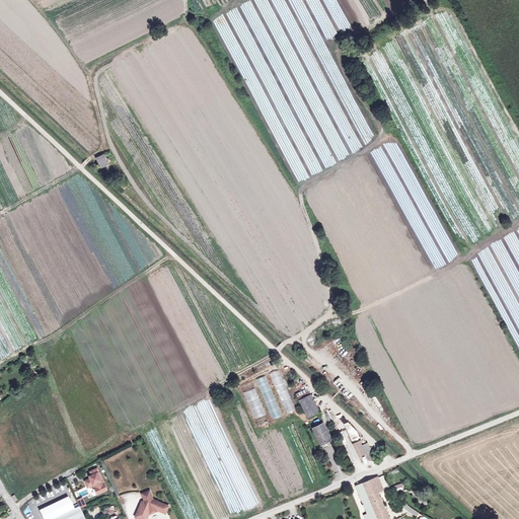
[(510,65),(499,71),(502,78),(514,71),(510,65)]
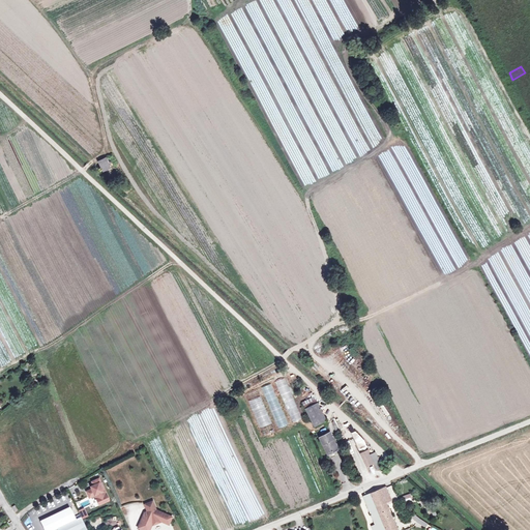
[(105,156),(96,160),(101,171),(110,168),(105,156)]
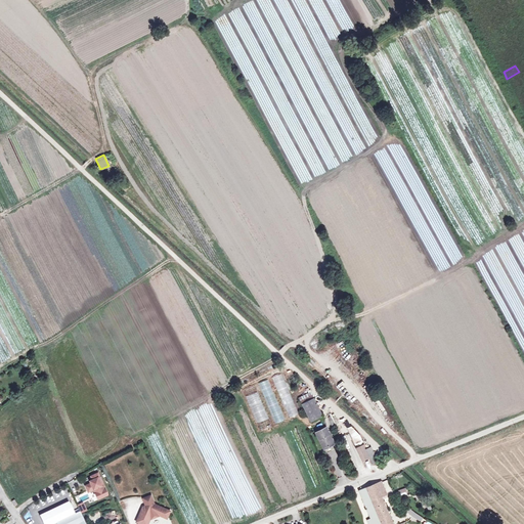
[(282,374),(272,378),(289,419),(300,413),(282,374)]
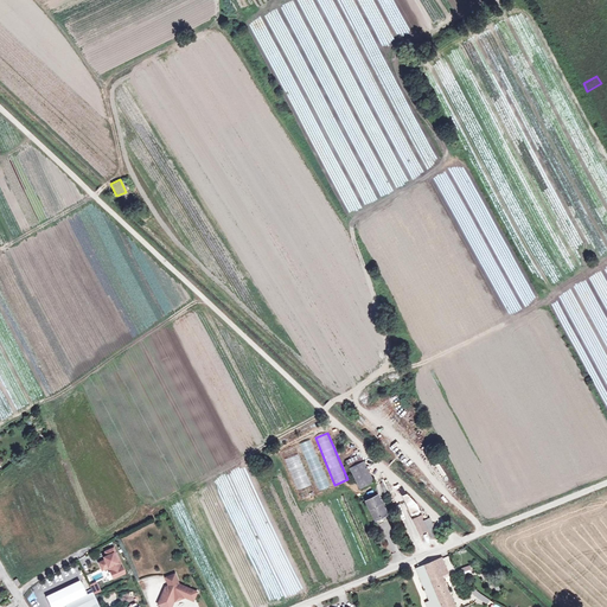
[(312,440),(299,446),(319,492),(332,487),(312,440)]
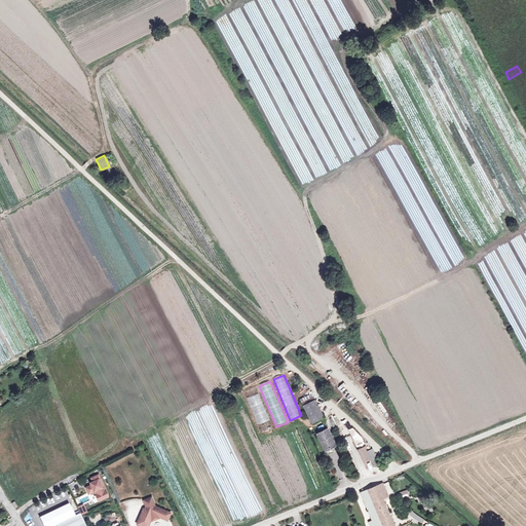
[(256,387),(246,392),(263,433),(273,428),(256,387)]
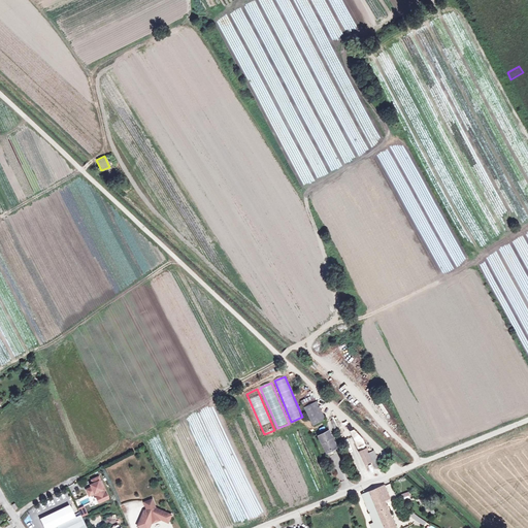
[(301,401),(304,407),(317,401),(314,395),(301,401)]
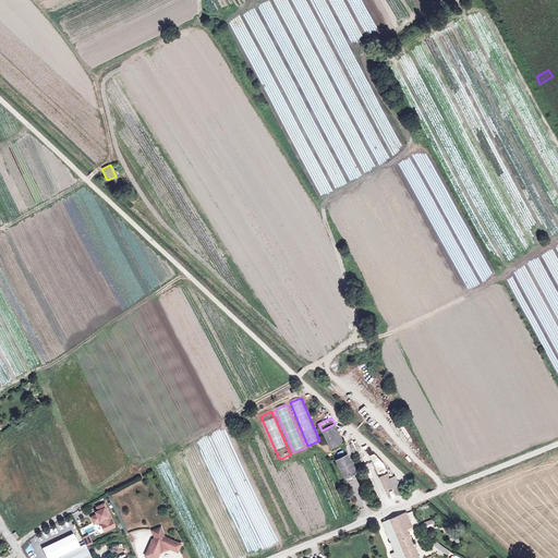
[(335,424),(322,431),(331,449),(344,443),(335,424)]
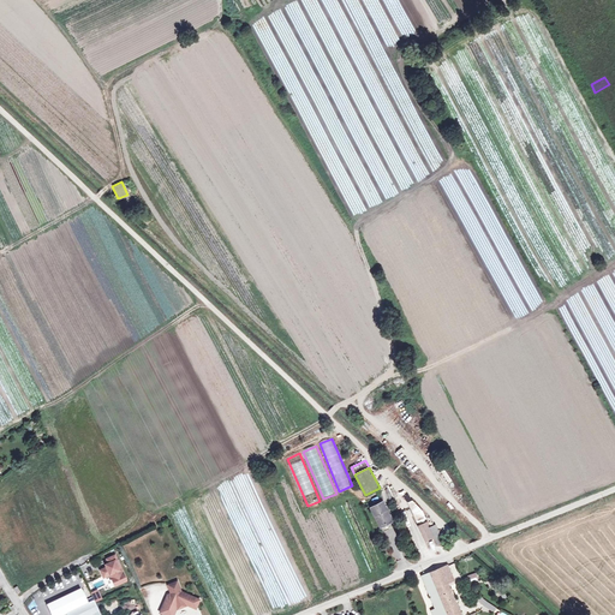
[(412,501),(408,502),(417,523),(427,519),(423,511),(412,501)]
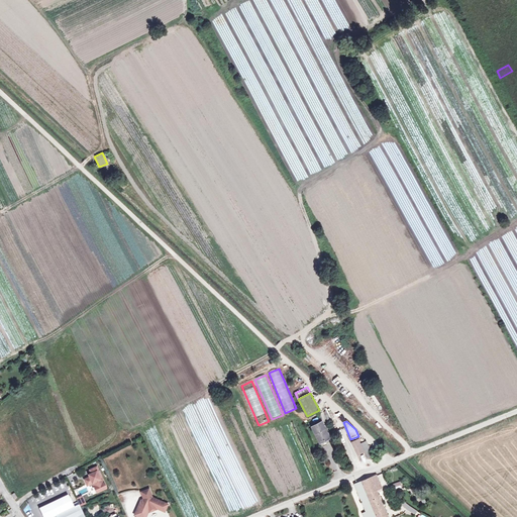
[(321,422),(312,427),(320,442),(329,438),(321,422)]
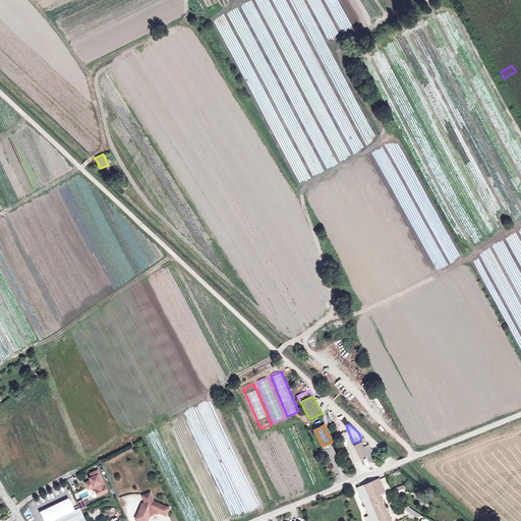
[(361,443),(355,446),(359,455),(365,452),(361,443)]
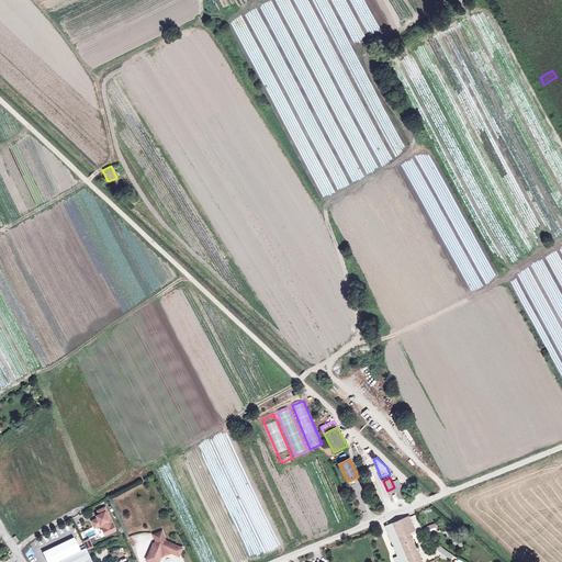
[(397,480),(393,482),(401,497),(405,494),(397,480)]
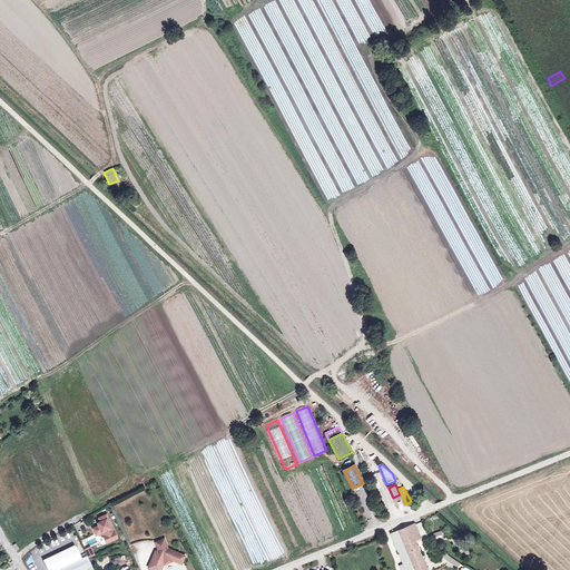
[(107,516),(99,519),(102,527),(100,528),(100,527),(94,529),(97,536),(102,533),(105,538),(107,542),(117,538),(107,516)]
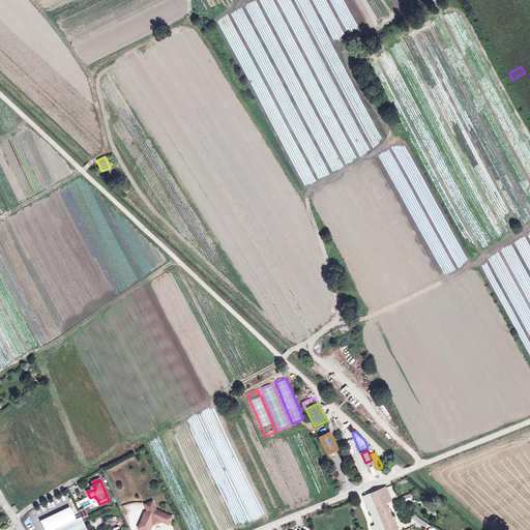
[(386,487),(372,493),(387,529),(398,529),(389,509),(388,507),(387,504),(386,502),(391,499),(386,487)]
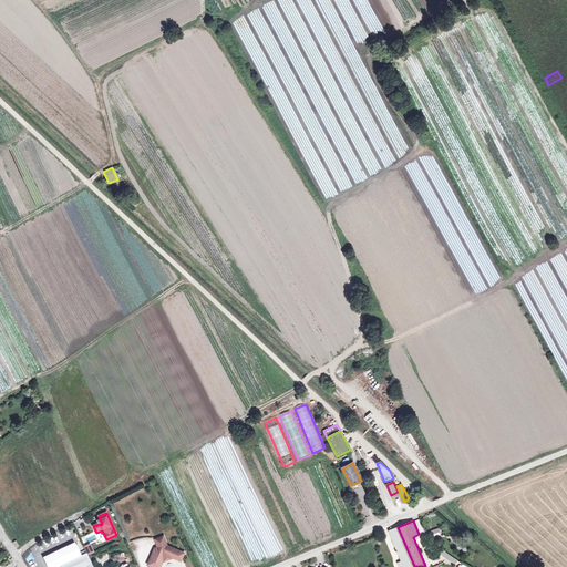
[(414,566),(398,527),(390,531),(403,560),(399,563),(400,566),(414,566)]
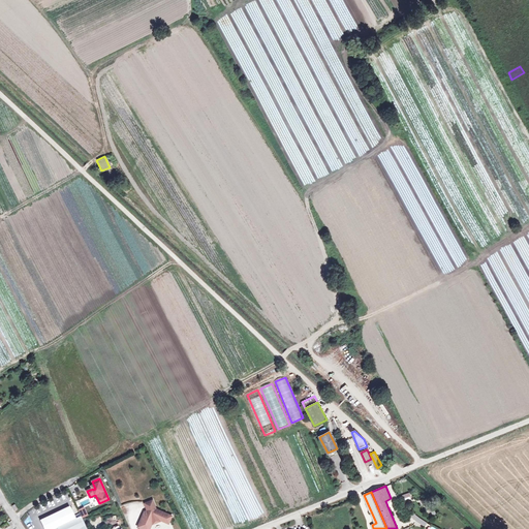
[(408,493),(402,495),(404,502),(411,500),(408,493)]
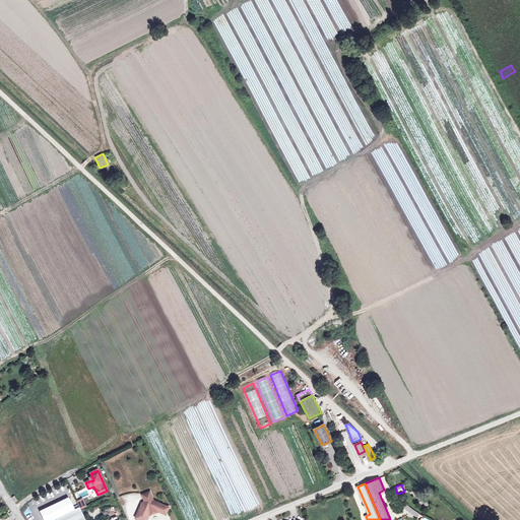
[(149,493),(142,496),(144,502),(143,505),(142,504),(136,518),(139,519),(146,519),(149,514),(151,514),(155,513),(156,511),(166,514),(169,508),(153,501),(149,493)]
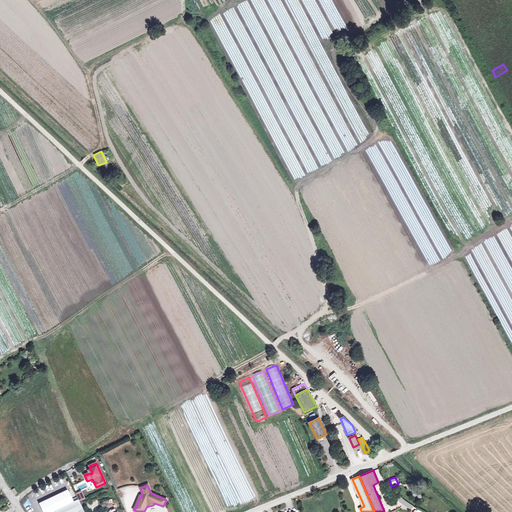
[(81,492),(76,494),(79,501),(84,499),(81,492)]
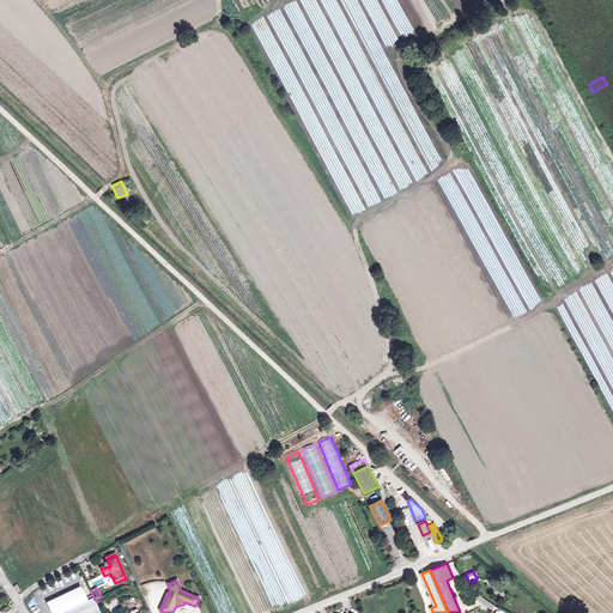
[(489,601),(478,593),(475,596),(480,601),(484,605),(493,610),(495,608),(497,611),(497,610),(499,611),(501,608),(489,601)]
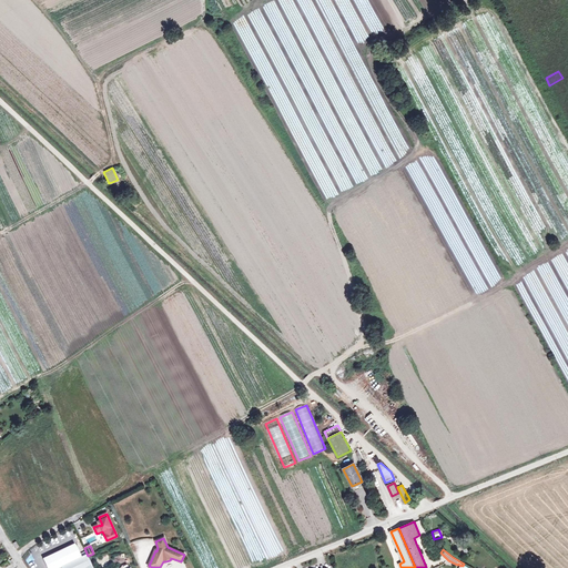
[(82,556),(61,566),(62,567),(92,567),(85,551),(81,554),(82,556)]
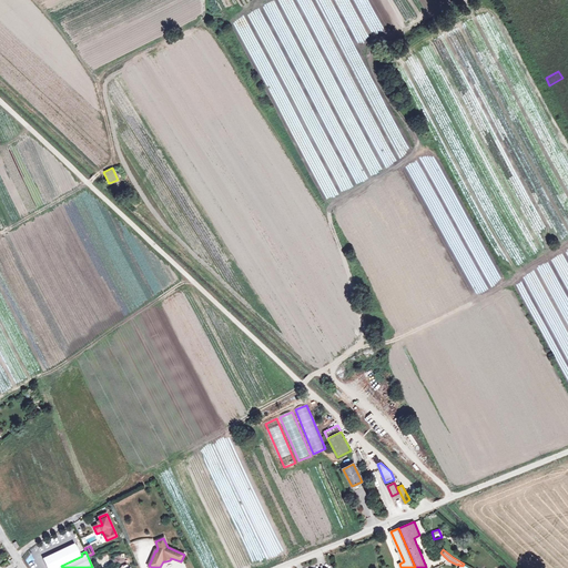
[(60,564),(61,566),(82,556),(81,554),(60,564)]
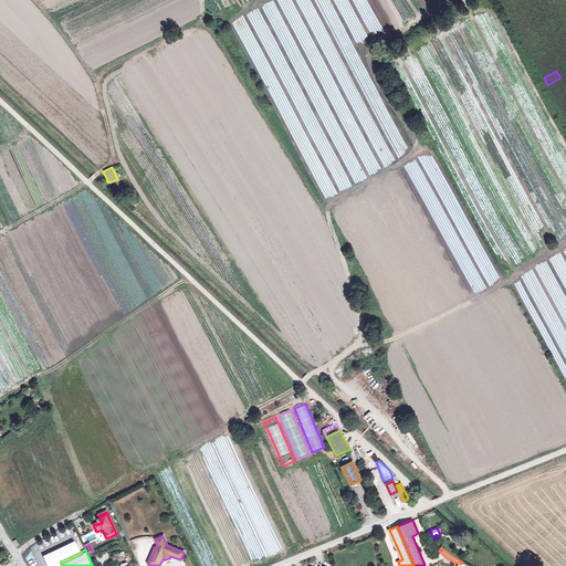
[(98,565),(101,563),(94,556),(92,558),(98,565)]
